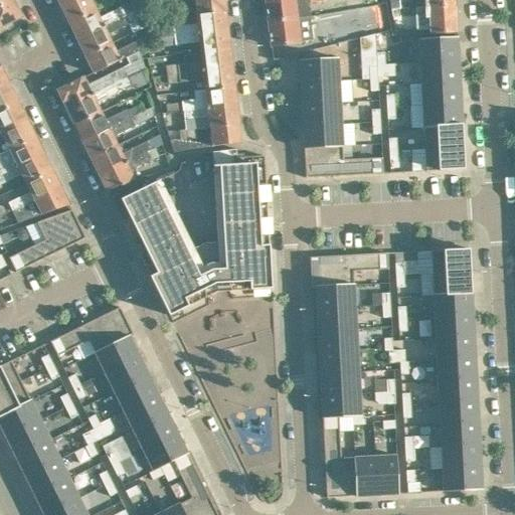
[(12,0),(11,0),(0,5),(0,27),(21,17),(12,0)]
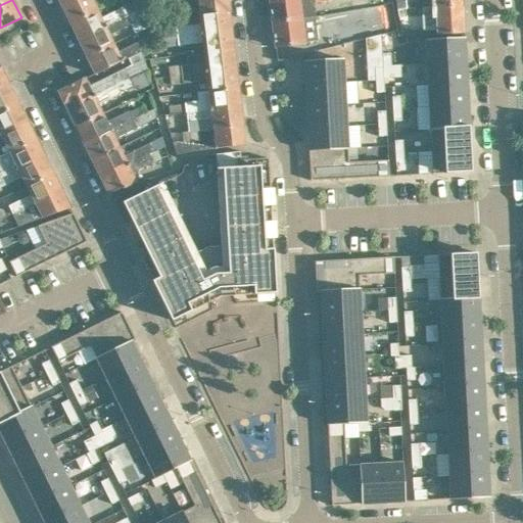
[(76,0),(62,7),(70,25),(97,11),(92,2),(95,0),(76,0)]
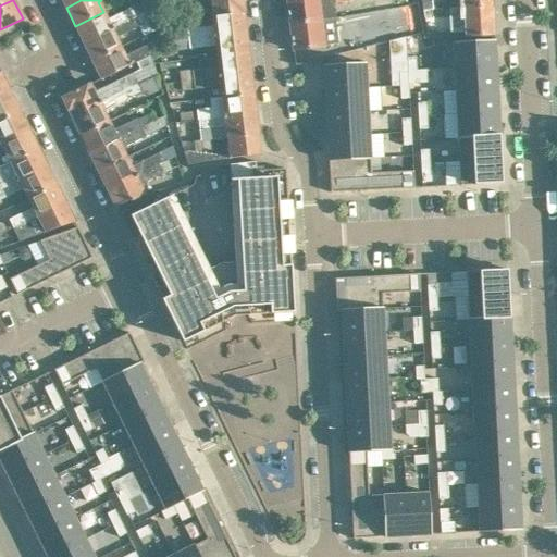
[(103,12),(75,26),(84,44),(155,8),(151,0),(148,0),(131,9),(108,20),(103,12)]
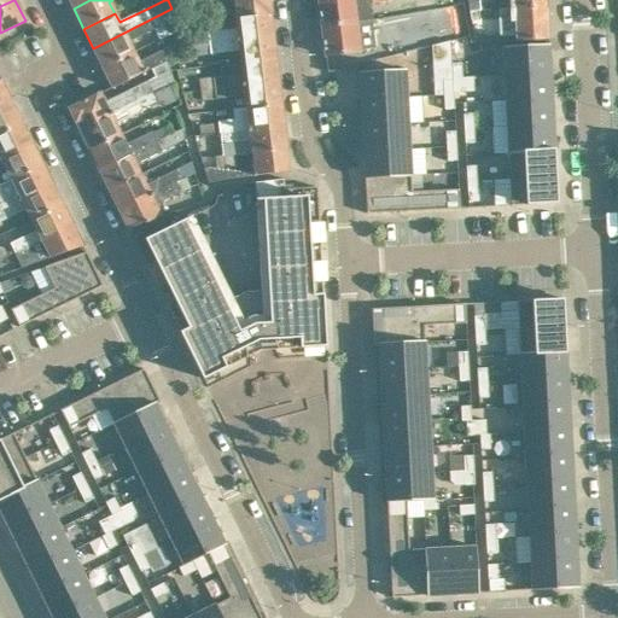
[(234,19),(270,15),(272,15),(269,0),(210,0),(204,1),(205,11),(234,7),(235,18),(234,19)]
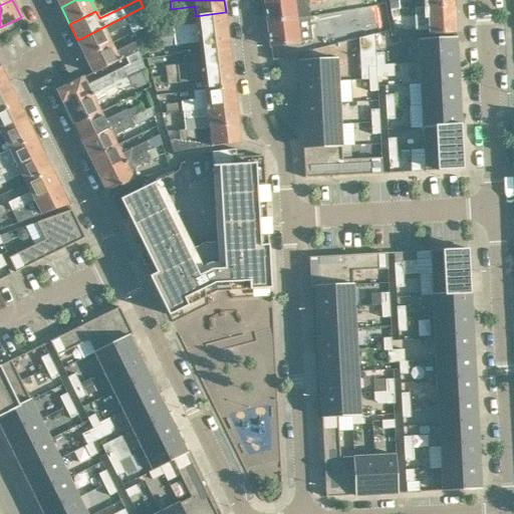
[(267,0),(264,0),(267,24),(295,21),(292,0),(267,0)]
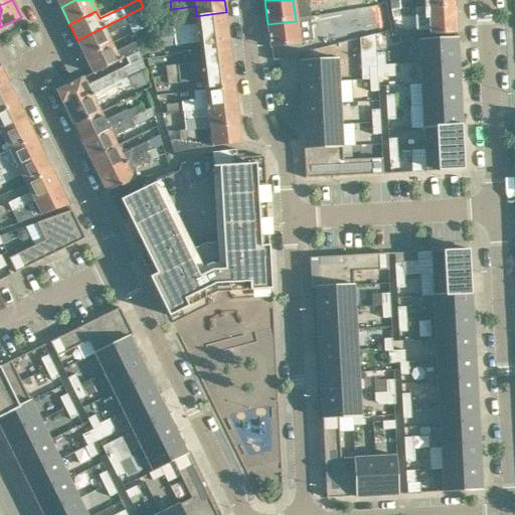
[(389,0),(392,11),(400,10),(401,10),(400,0),(389,0)]
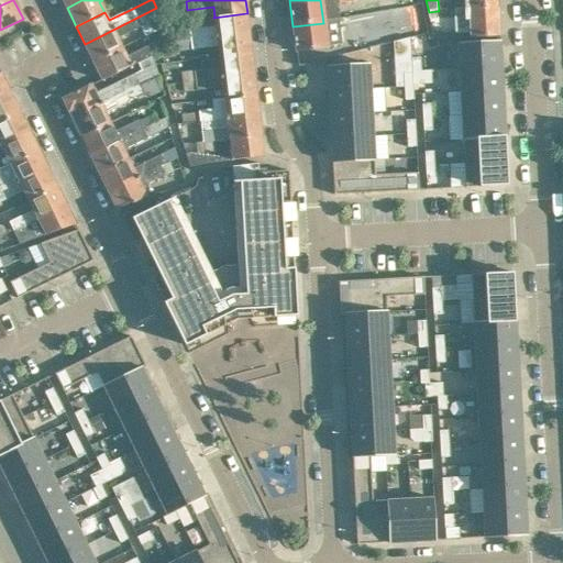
[(463,0),(464,9),(498,7),(498,3),(497,0),(463,0)]
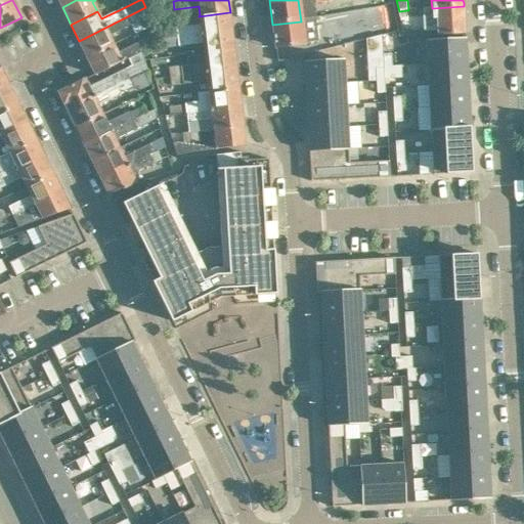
[(465,34),(464,6),(432,8),(425,9),(426,32),(438,31),(438,35),(465,34)]
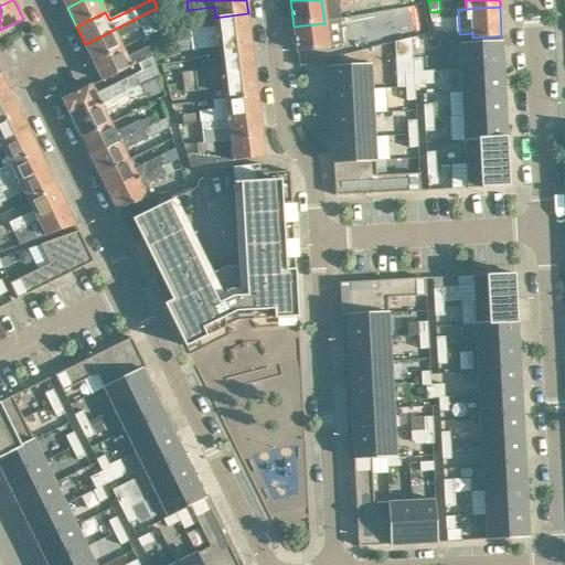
[(85,44),(94,63),(124,49),(118,38),(141,27),(147,36),(163,29),(157,8),(85,44)]
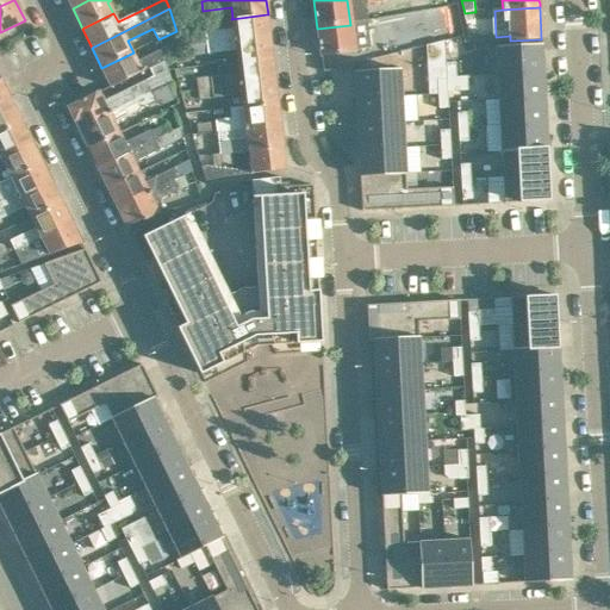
[(475,23),(474,12),(465,13),(466,23),(475,23)]
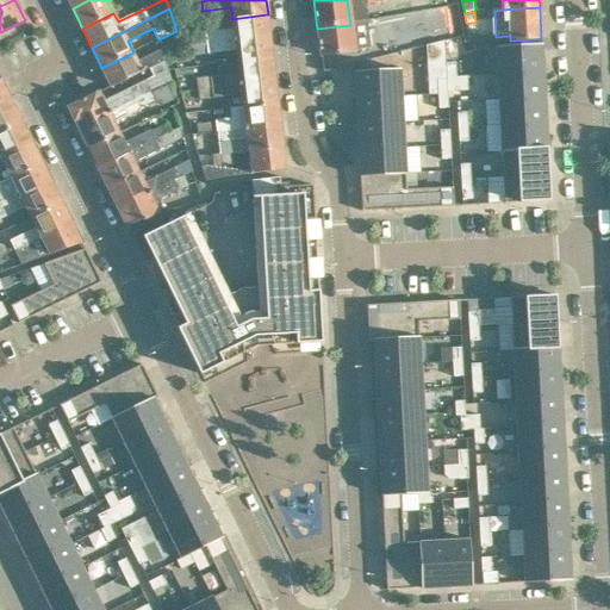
[(185,48),(207,45),(269,37),(267,14),(231,19),(234,31),(206,35),(191,36),(188,27),(184,29),(179,30),(182,39),(185,48)]
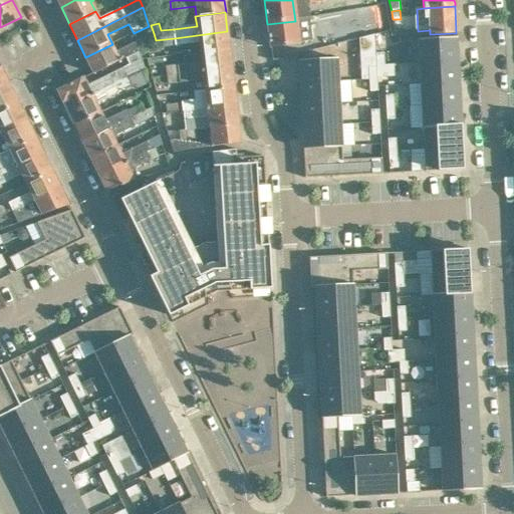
[(267,24),(270,47),(298,43),(314,41),(311,19),(295,21),(267,24)]
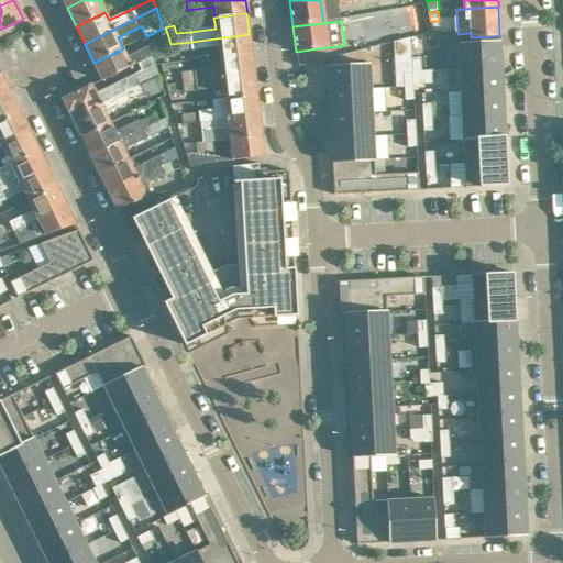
[(219,58),(251,54),(249,34),(191,42),(192,51),(218,47),(219,58)]
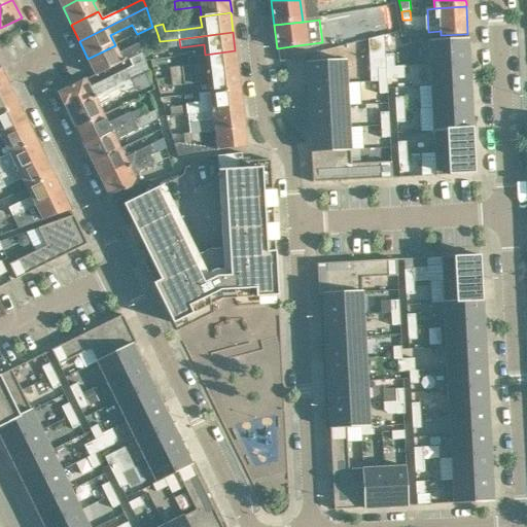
[(115,45),(88,59),(96,74),(96,75),(131,59),(143,53),(145,51),(161,45),(160,41),(157,34),(118,54),(115,45)]
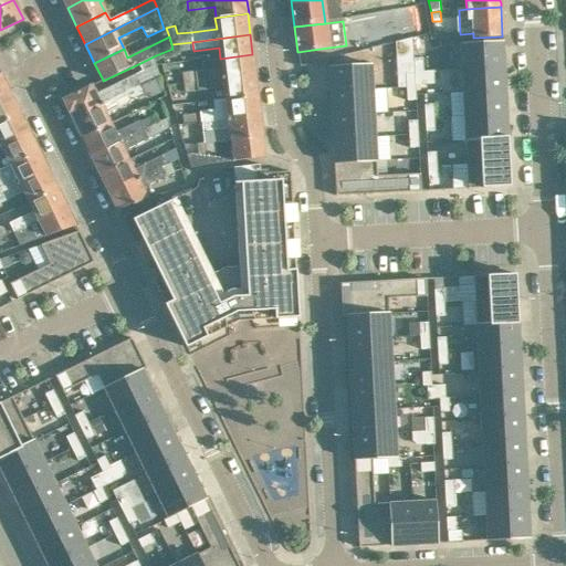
[(462,67),(504,65),(502,41),(460,43),(462,67)]
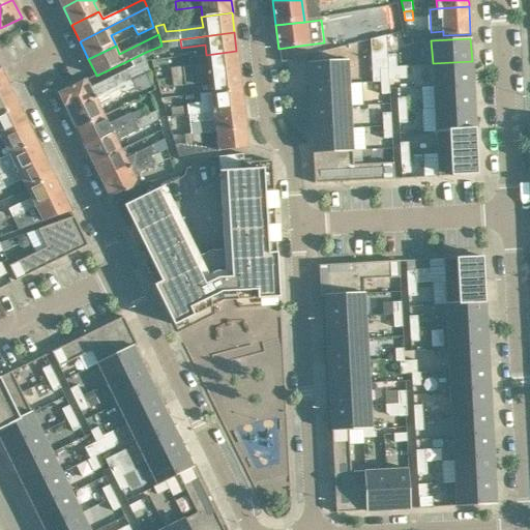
[(194,76),(239,70),(236,51),(206,55),(208,65),(171,69),(172,79),(194,76)]
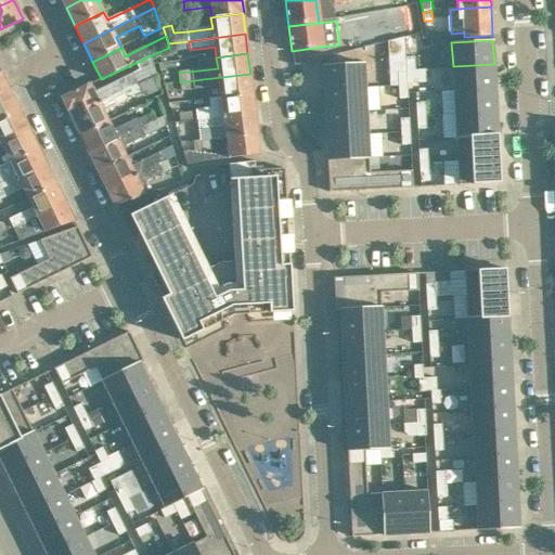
[(95,93),(90,84),(62,98),(71,116),(124,90),(133,86),(156,76),(153,65),(151,55),(138,62),(142,71),(95,93)]
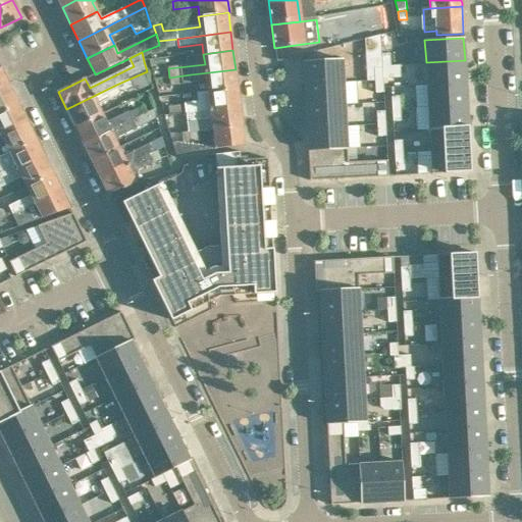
[(381,54),(382,66),(390,66),(389,53),(381,54)]
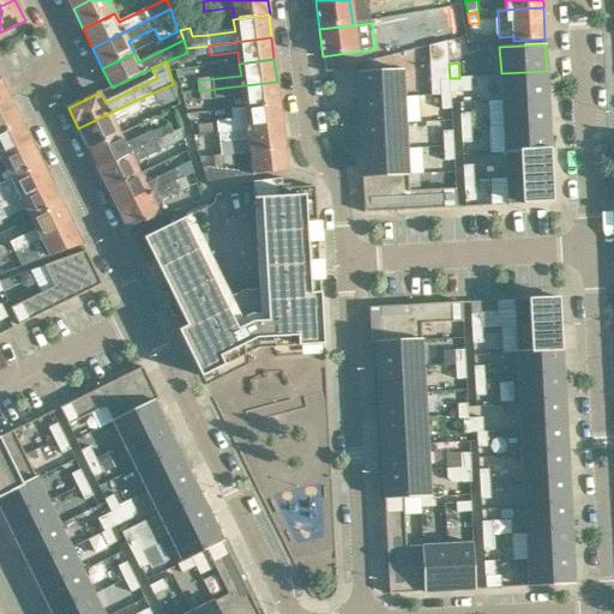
[(359,100),(404,97),(403,70),(357,72),(359,100)]
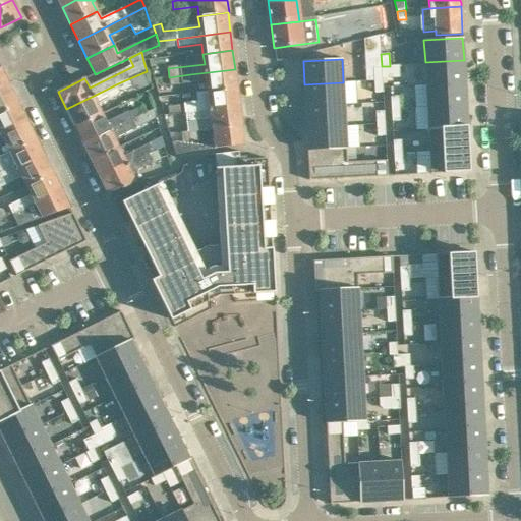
[(465,82),(464,60),(425,62),(426,84),(465,82)]
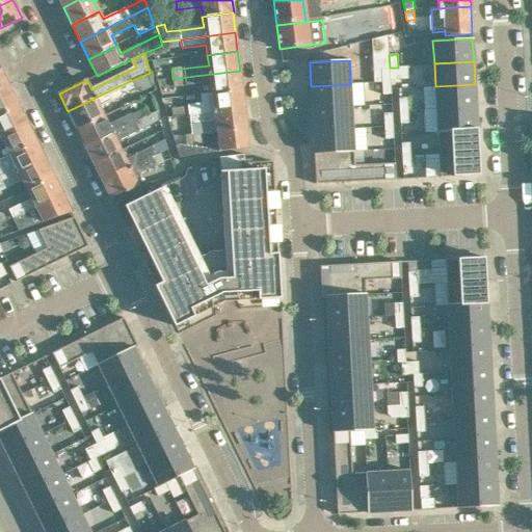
[(399,80),(398,68),(390,68),(390,70),(390,80),(399,80)]
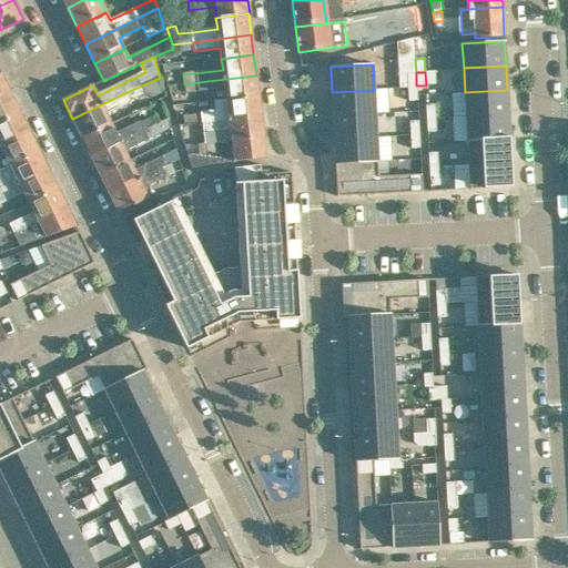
[(417,88),(416,85),(416,74),(407,74),(407,88),(417,88)]
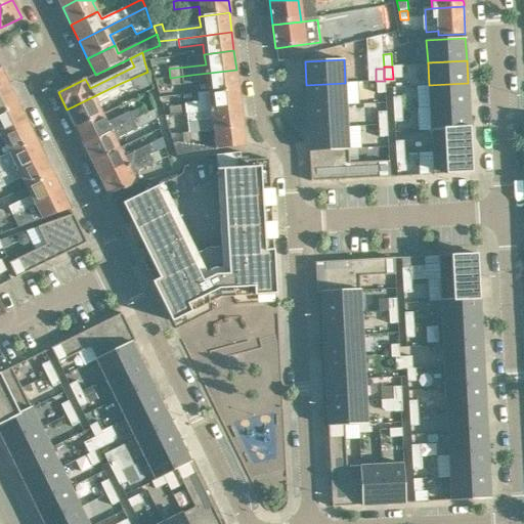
[(209,92),(238,89),(236,70),(191,75),(170,78),(171,87),(208,83),(209,92)]
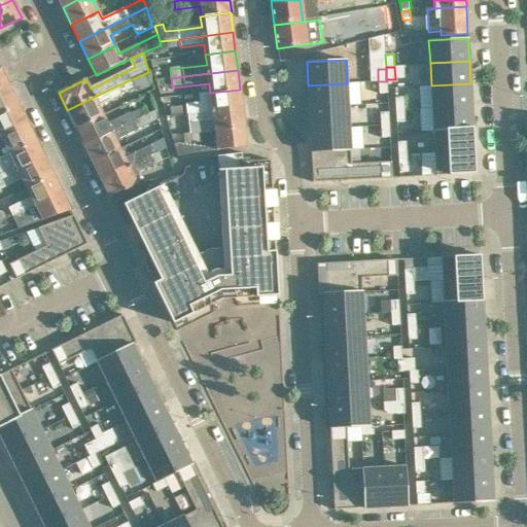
[(0,93),(10,89),(2,71),(0,71),(0,93)]
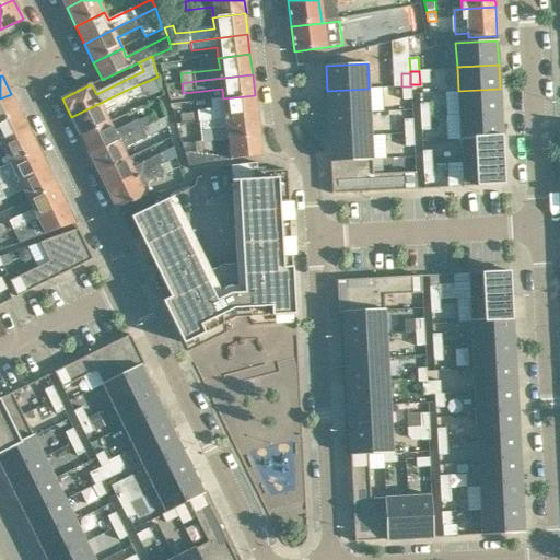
[(125,91),(71,117),(81,136),(111,121),(105,112),(128,101),(130,103),(140,97),(135,86),(125,91)]
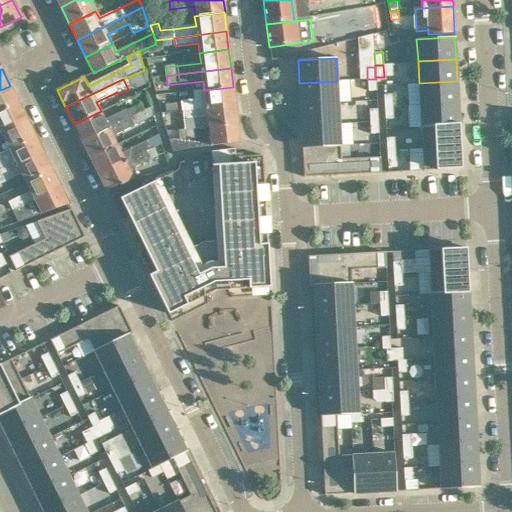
[(368,91),(376,91),(376,86),(376,79),(367,79),(368,91)]
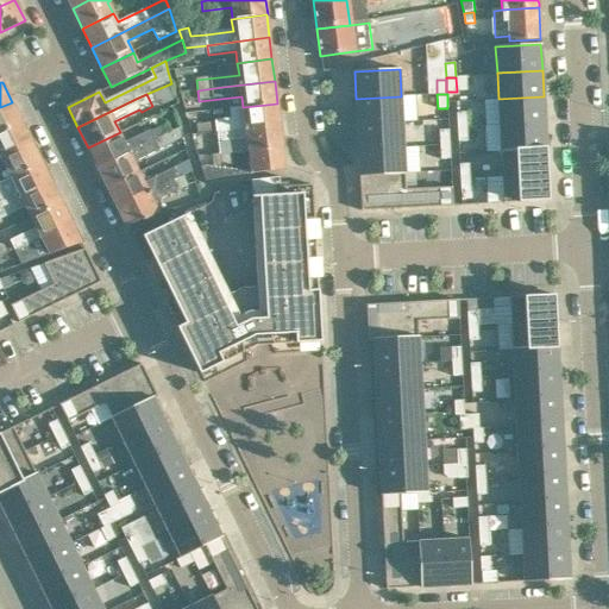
[(356,99),(357,124),(402,121),(401,96),(356,99)]
